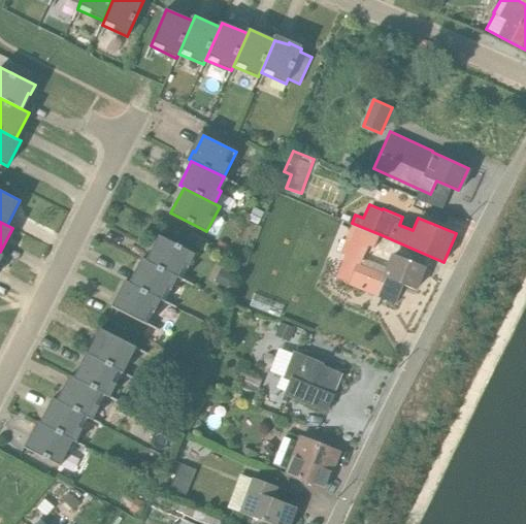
[(403,284),(420,290),(429,268),(392,253),(386,267),(363,258),(368,246),(374,248),(380,234),(352,223),(343,242),(340,241),(336,251),(344,255),(335,277),(350,283),(350,285),(395,303),(403,284)]
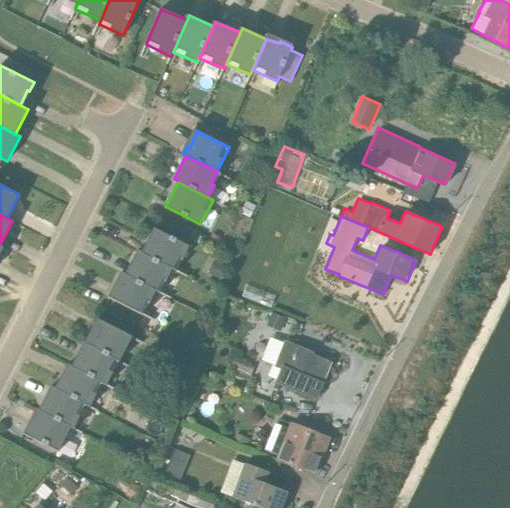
[(189,246),(154,228),(142,252),(177,270),(189,246)]
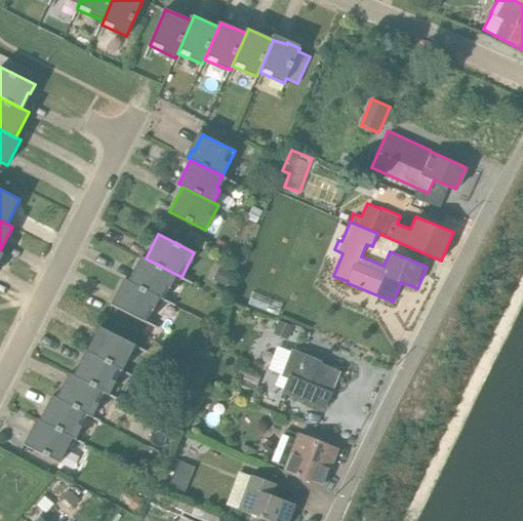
[(176,275),(141,256),(128,281),(165,299),(176,275)]
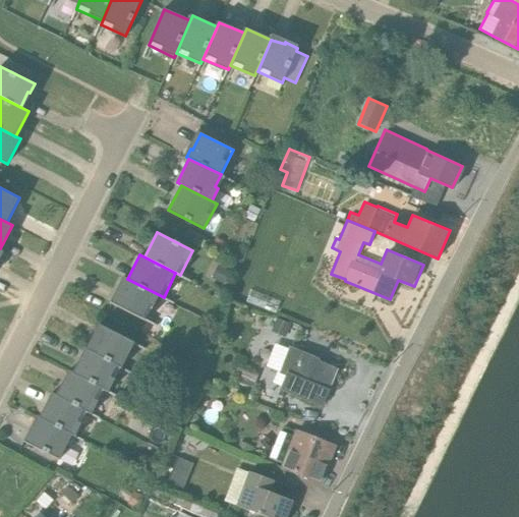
[(231,270),(219,264),(213,277),(225,283),(231,270)]
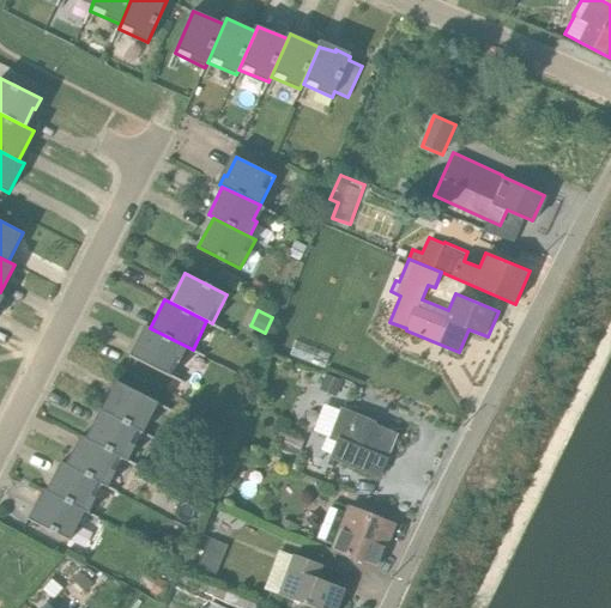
[(145,326),(131,354),(174,376),(187,347),(145,326)]
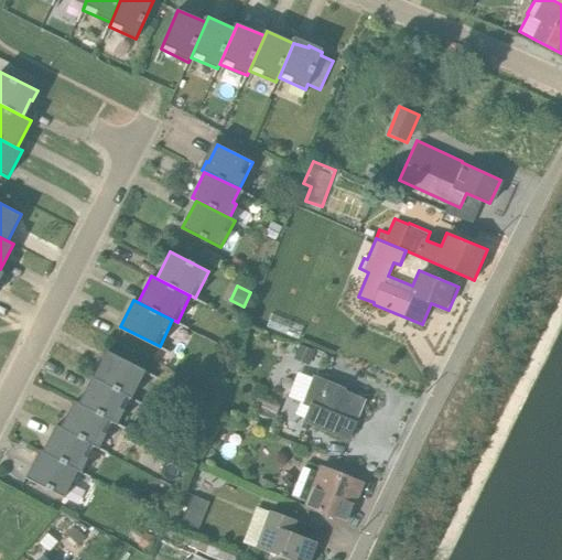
[(273,313),(268,325),(299,338),(304,326),(273,313)]
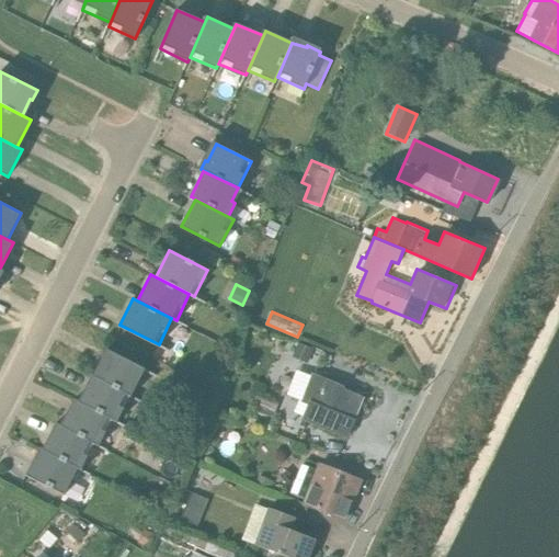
[(314,349),(300,343),(294,357),(308,363),(314,349)]
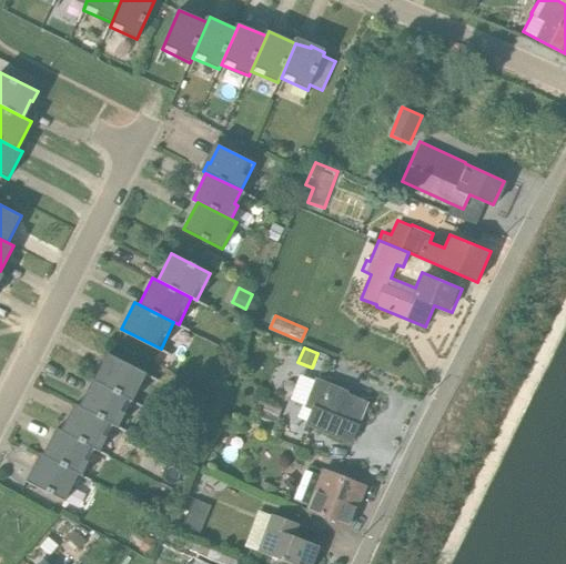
[(109,353),(94,380),(132,399),(147,373),(109,353)]
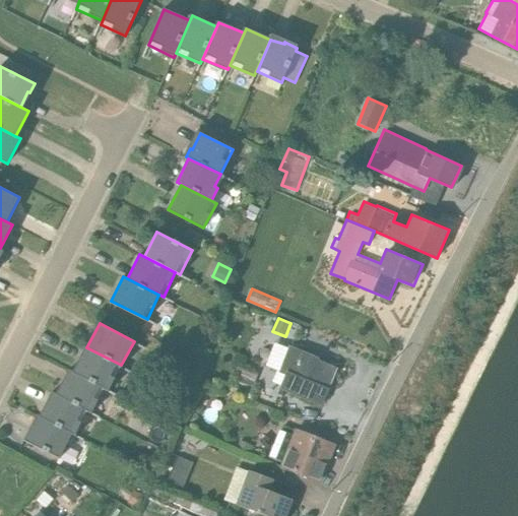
[(282,363),(290,340),(278,335),(270,358),(282,363)]
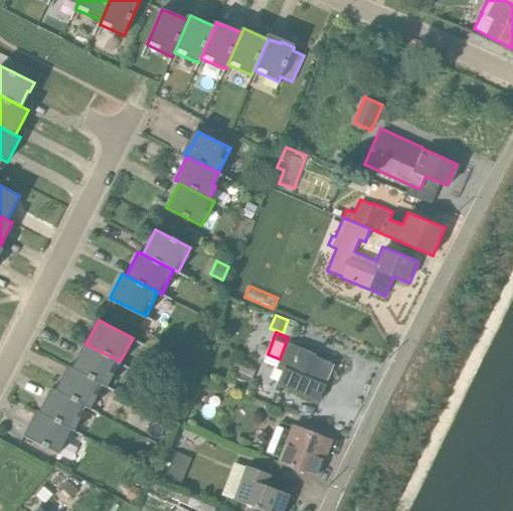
[(316,354),(288,341),(277,367),(284,370),(278,383),(319,401),(335,364),(315,355),(316,354)]
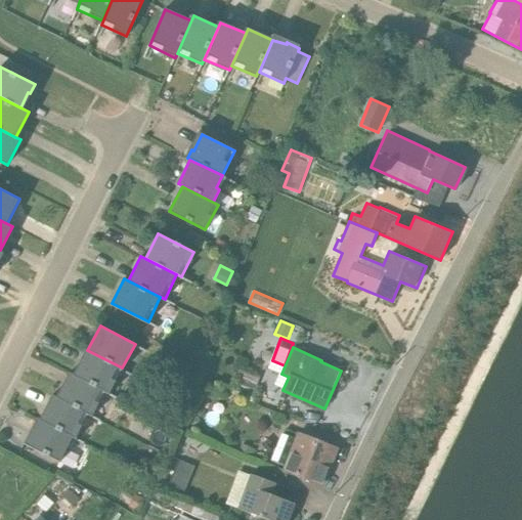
[(87,350),(74,375),(109,393),(122,367),(87,350)]
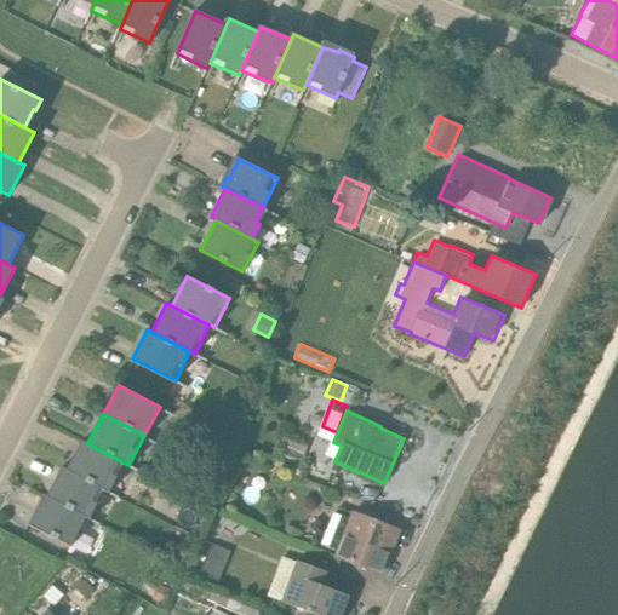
[(285,434),(280,446),(304,455),(309,444),(285,434)]
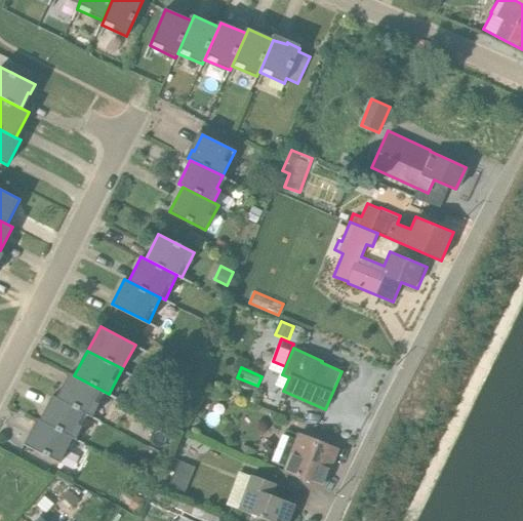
[(104,392),(70,373),(57,397),(92,416),(104,392)]
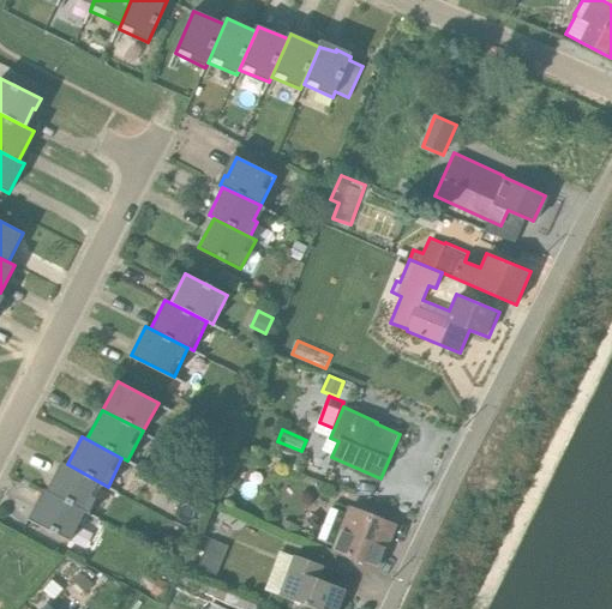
[(61,462),(48,490),(89,512),(102,484),(61,462)]
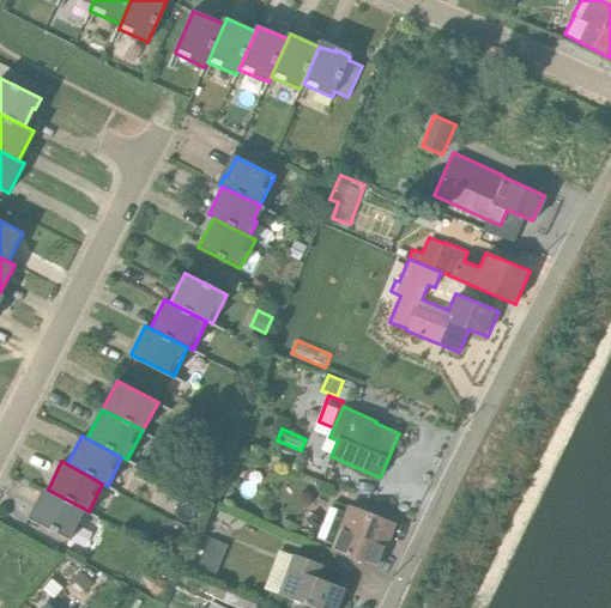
[(36,509),(31,518),(71,539),(85,510),(48,490),(38,509),(36,509)]
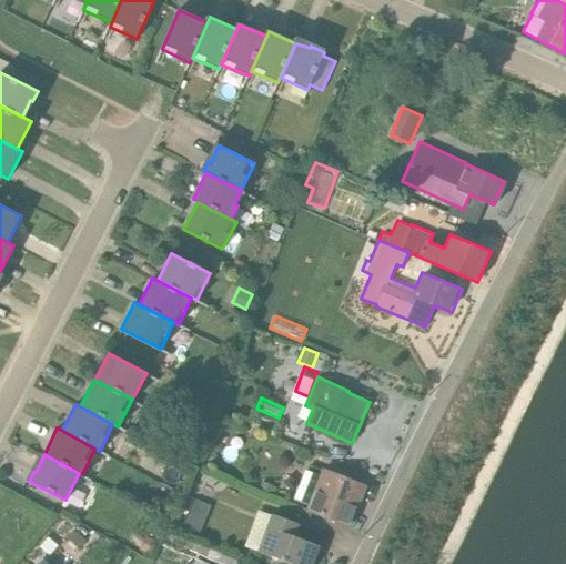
[(367,484),(323,466),(306,510),(351,527),(367,484)]
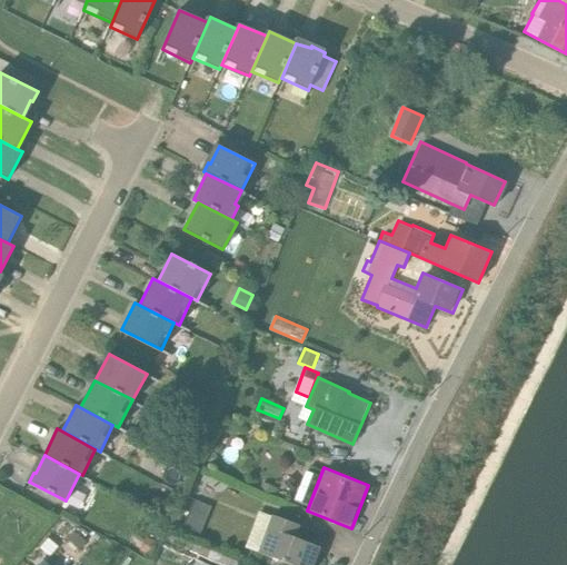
[(295,499),(307,504),(319,474),(307,469),(295,499)]
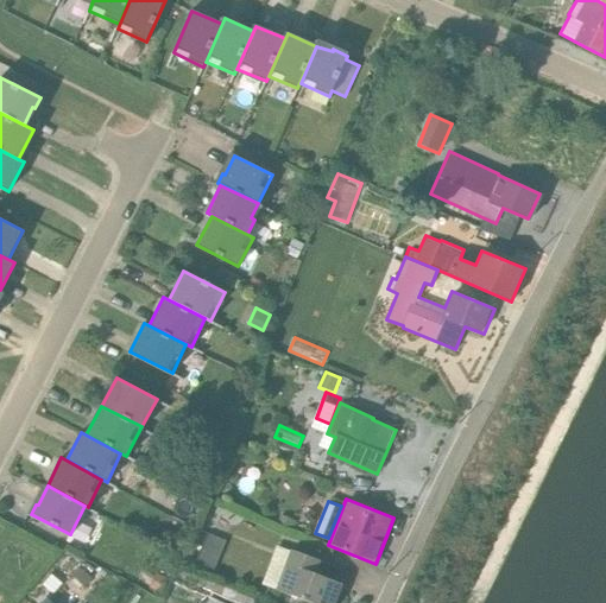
[(227,540),(209,533),(197,563),(215,570),(227,540)]
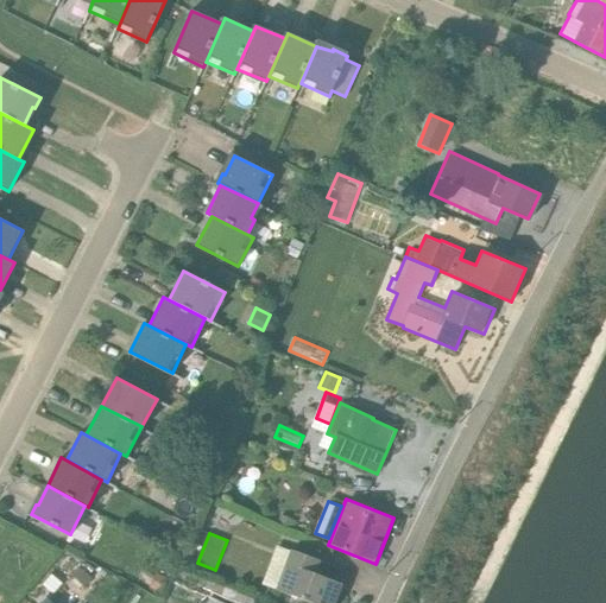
[(322,560),(291,548),(290,550),(276,545),(263,583),(276,588),(276,589),(315,602),(335,602),(342,583),(317,573),(322,560)]
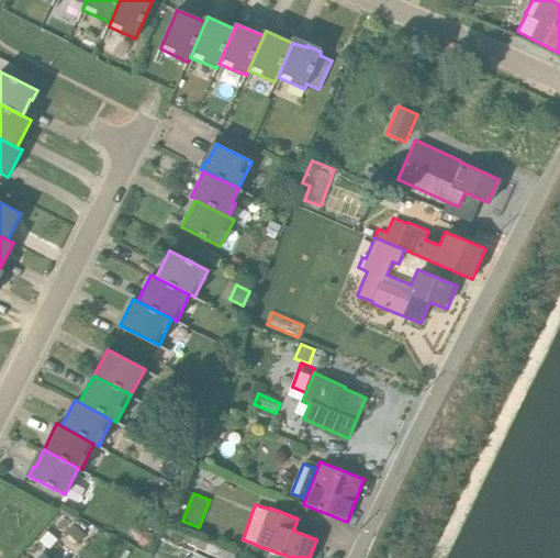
[(235,557),(237,553),(191,536),(189,543),(225,557),(235,557)]
